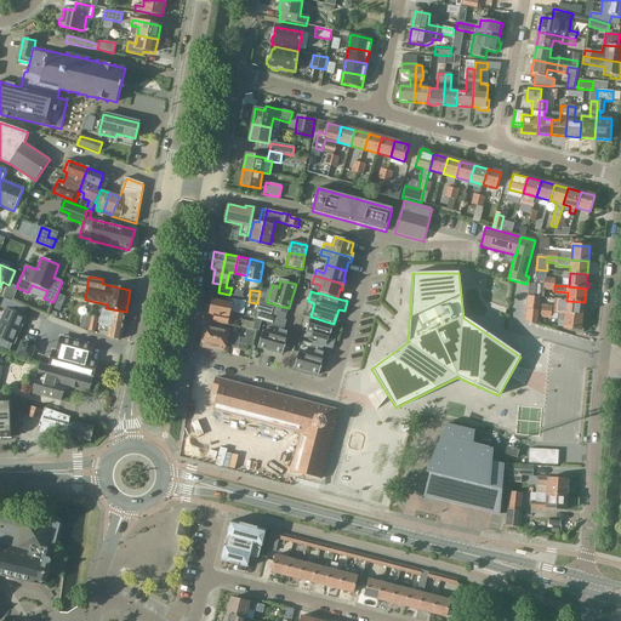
[(60,295),(55,308),(60,311),(66,297),(60,295)]
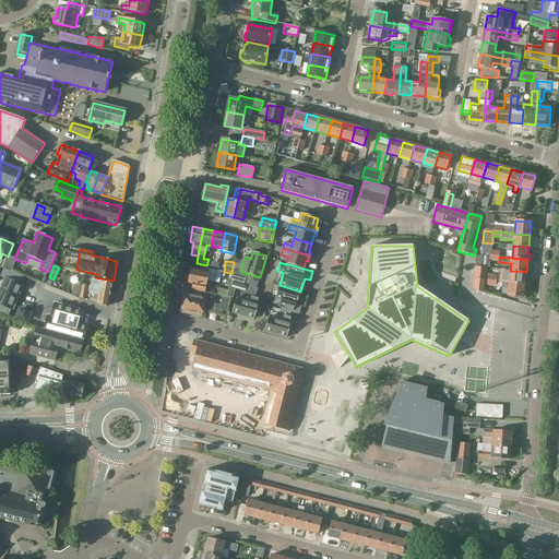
[(476,266),(475,280),(476,280),(480,280),(483,280),(485,281),(486,268),(480,268),(476,266)]
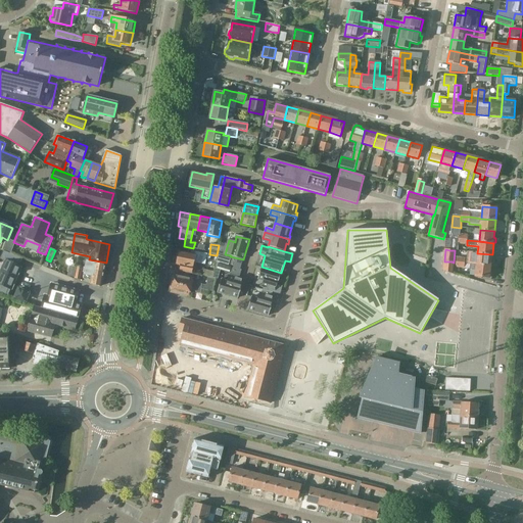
[(20,267),(17,266),(20,258),(3,251),(0,258),(5,260),(0,272),(1,272),(15,278),(20,267)]
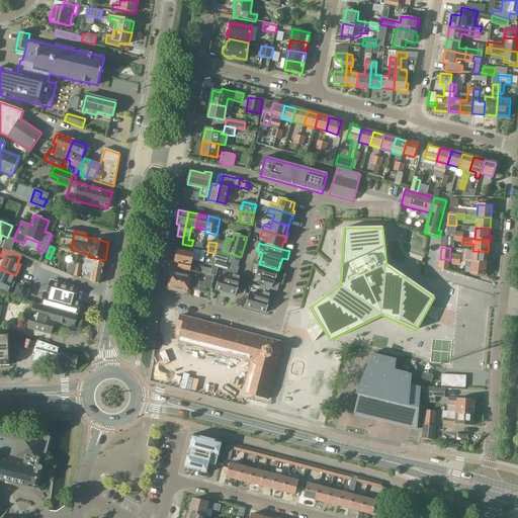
[(461,261),(466,261),(486,263),(488,252),(472,251),(462,249),(461,261)]
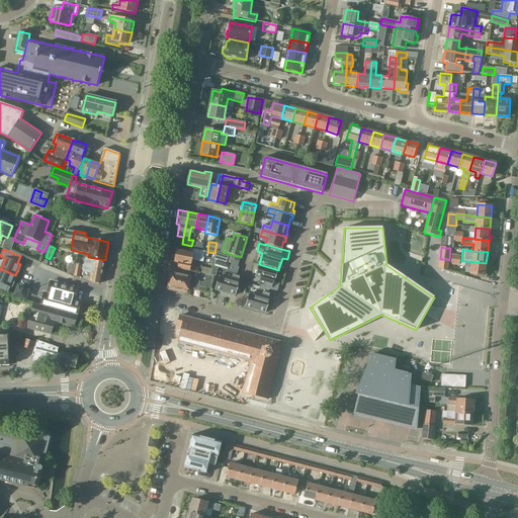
[(192,253),(177,250),(176,252),(175,252),(174,259),(175,259),(175,262),(179,263),(191,265),(192,260),(203,262),(204,256),(207,257),(208,253),(193,250),(192,253)]
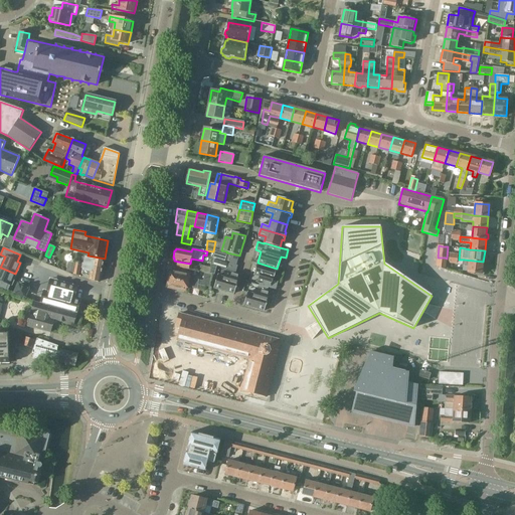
[(227,255),(215,251),(213,259),(215,260),(225,263),(227,255)]
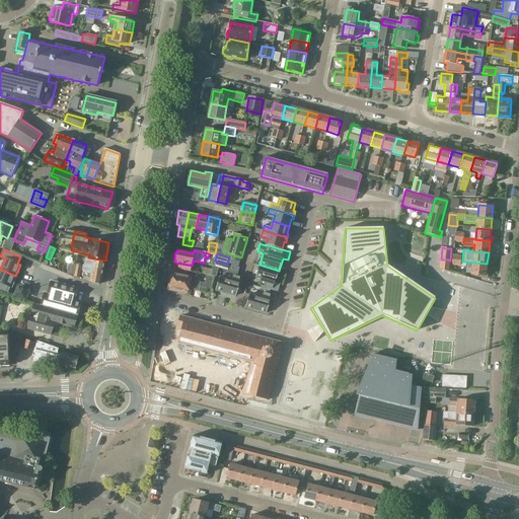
[(85,258),(84,267),(82,266),(81,272),(80,278),(83,277),(90,279),(90,281),(93,281),(93,283),(100,284),(104,263),(85,258)]
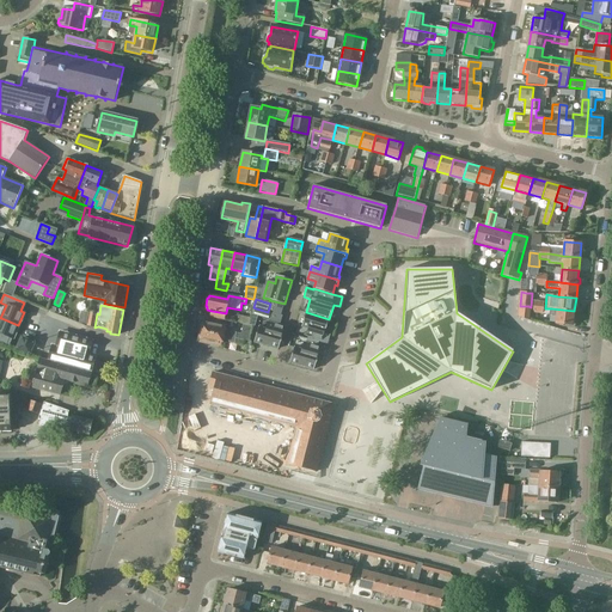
[(526,306),(521,306),(520,306),(519,318),(530,320),(531,307),(528,306),(526,306)]
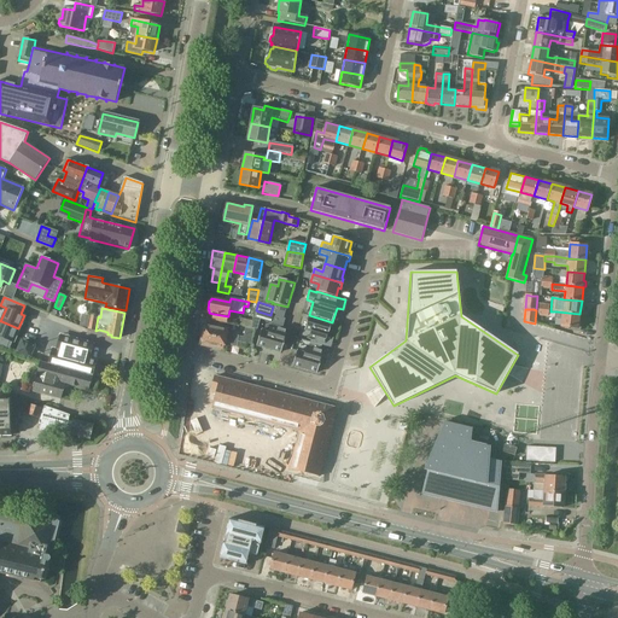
[(272,322),(274,316),(270,315),(258,312),(256,319),(272,322)]
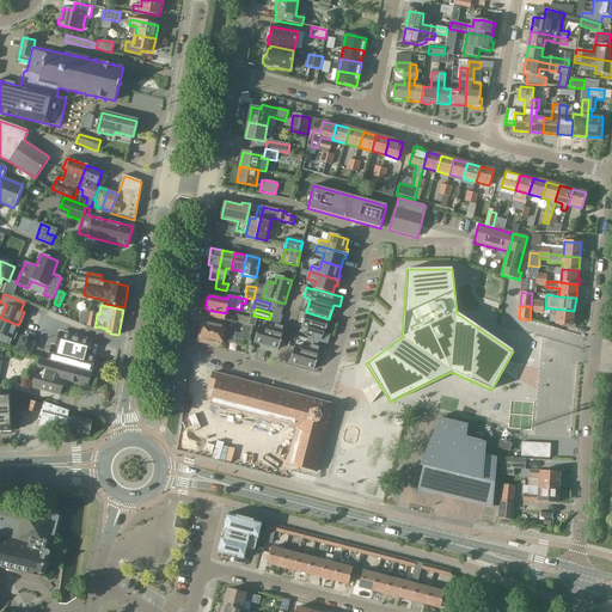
[(574,318),(574,311),(551,308),(550,314),(557,316),(556,324),(565,325),(565,328),(575,328),(576,318),(574,318)]
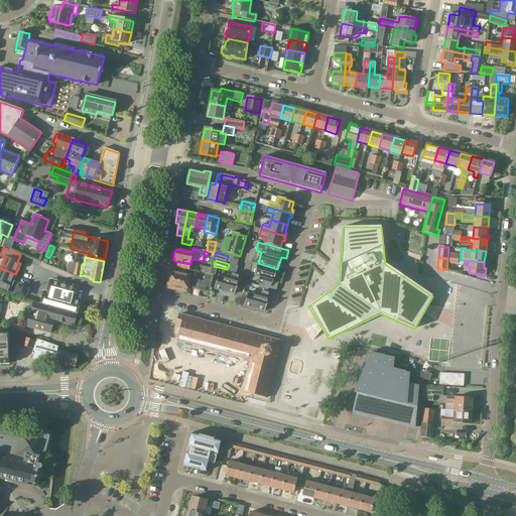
[(277,269),(258,263),(255,276),(260,277),(258,283),(259,284),(259,286),(269,289),(276,291),(278,283),(274,281),(277,269)]
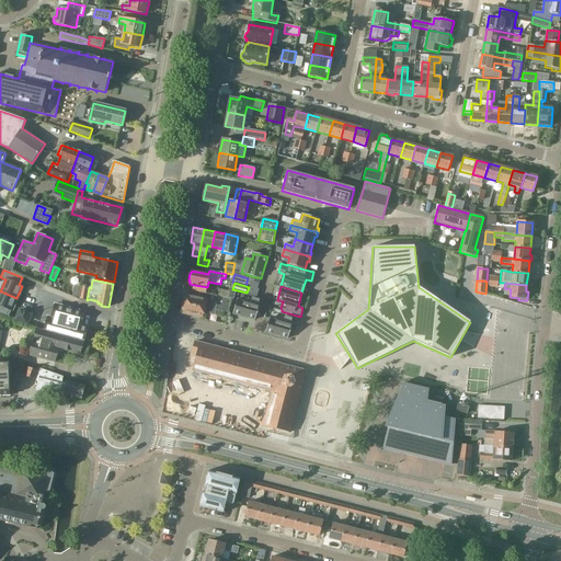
[(218,289),(217,296),(222,297),(229,298),(230,292),(218,289)]
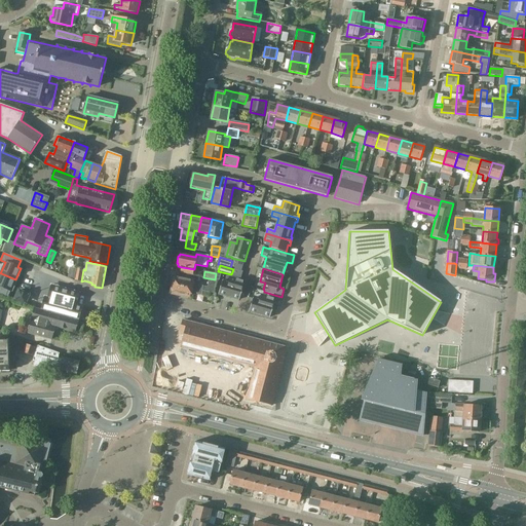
[(1,273),(0,275),(0,295),(5,298),(8,290),(11,292),(16,279),(15,279),(1,273)]
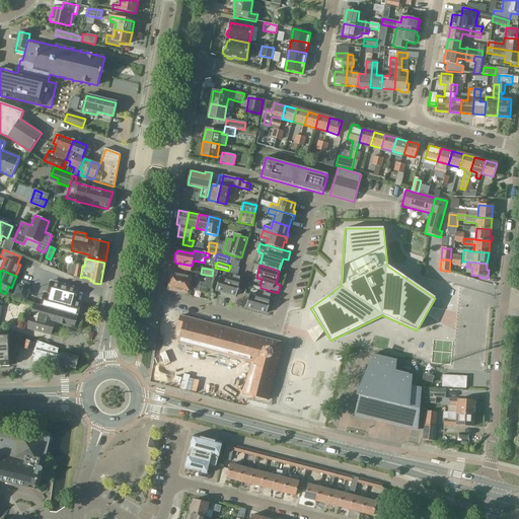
[(173,273),(171,281),(200,287),(201,283),(197,282),(195,284),(190,283),(192,276),(173,273)]
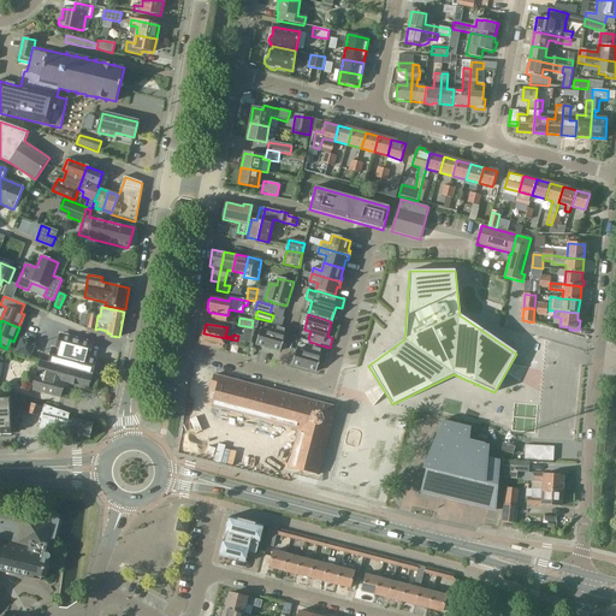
[(256,345),(280,351),(285,337),(284,337),(286,330),(270,325),(268,332),(260,330),(256,345)]
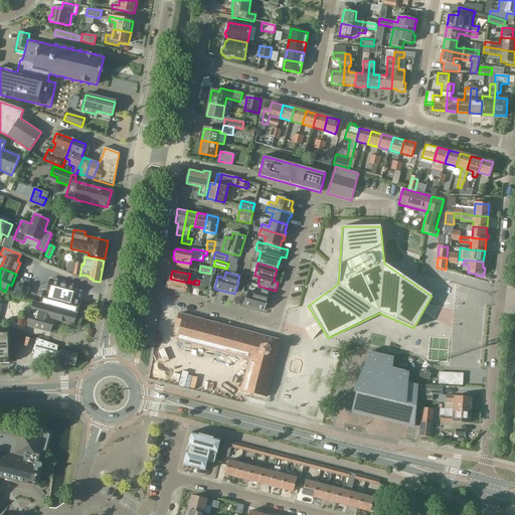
[(199,281),(198,285),(204,286),(205,287),(209,287),(211,275),(210,274),(204,273),(203,282),(199,281)]
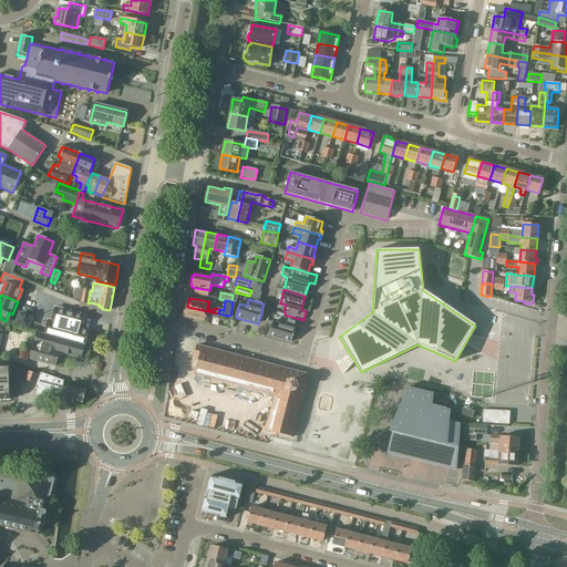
[(225,315),(218,313),(187,307),(185,317),(205,321),(206,313),(212,315),(213,318),(224,320),(225,315)]
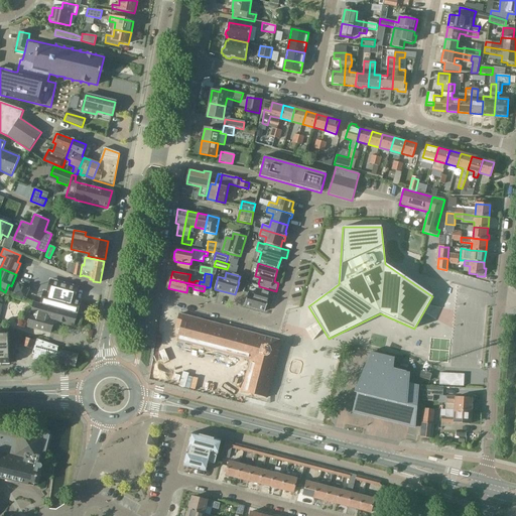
[(44,291),(40,303),(77,313),(81,300),(75,299),(78,287),(56,281),(53,293),(44,291)]
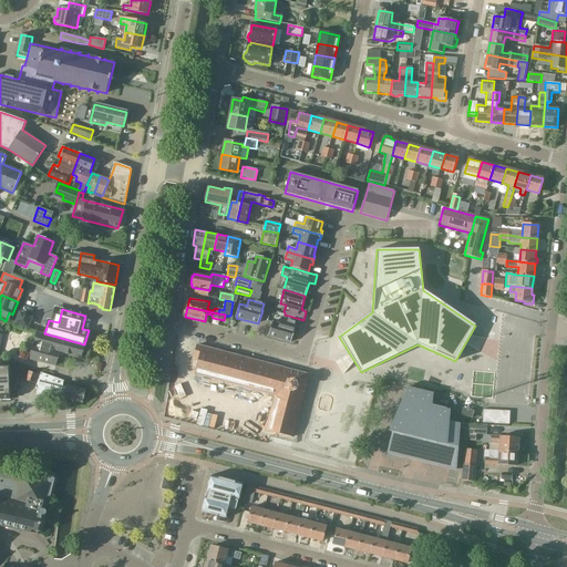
[(21,313),(17,323),(27,328),(30,318),(21,313)]
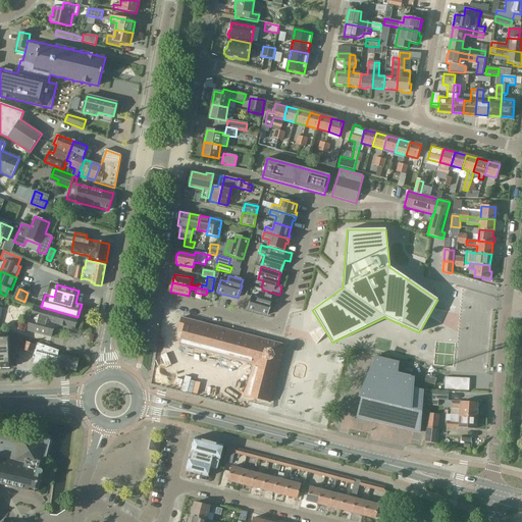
[(259,293),(258,299),(251,297),(248,310),(268,316),(272,303),(271,303),(273,297),(271,296),(272,293),(262,290),(261,293),(259,293)]
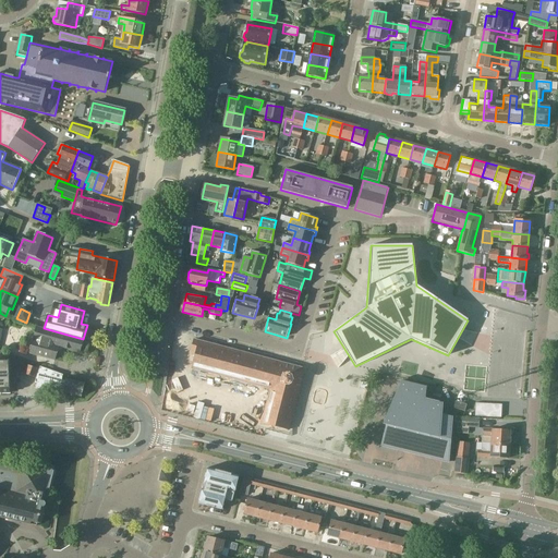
[(83,339),(44,328),(37,327),(29,353),(55,360),(58,347),(72,351),(80,353),(83,339)]
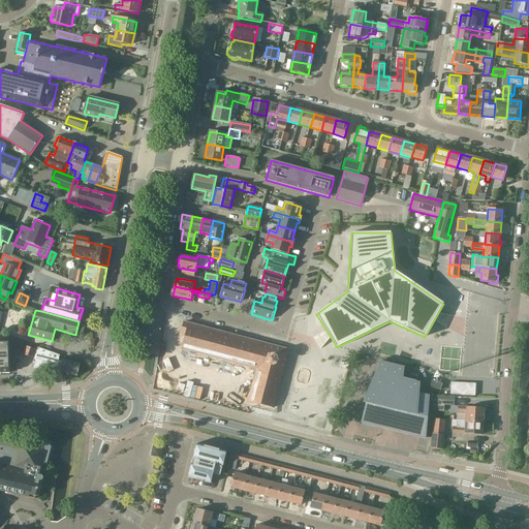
[(275,405),(288,350),(183,322),(180,334),(185,336),(181,348),(254,368),(256,372),(249,402),(274,408),(275,405)]
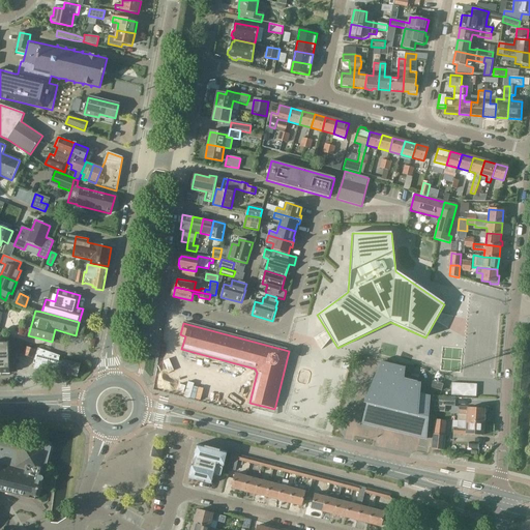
[(0,374),(0,375),(0,374),(9,374),(8,343),(0,343),(0,374)]
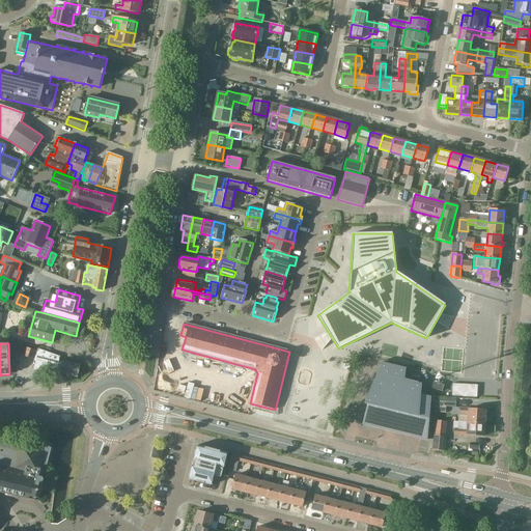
[(24,357),(32,359),(35,351),(27,347),(24,357)]
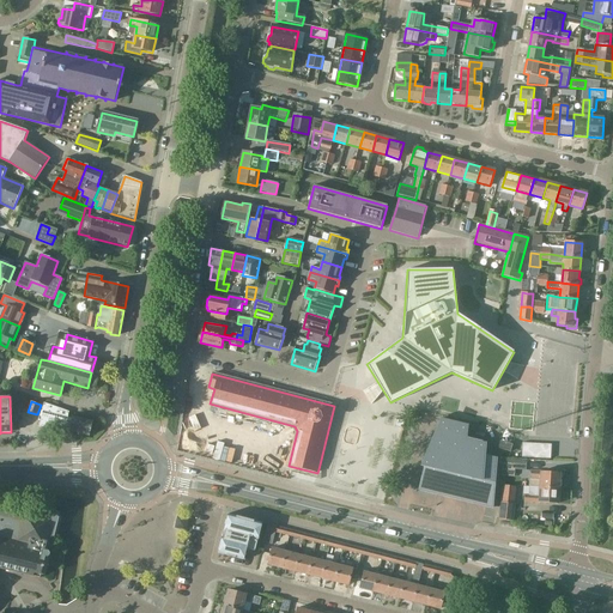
[(73,419),(68,418),(70,413),(44,405),(38,420),(41,422),(38,428),(47,430),(47,429),(58,431),(58,430),(65,431),(66,428),(70,429),(70,431),(89,436),(92,420),(73,416),(73,419)]
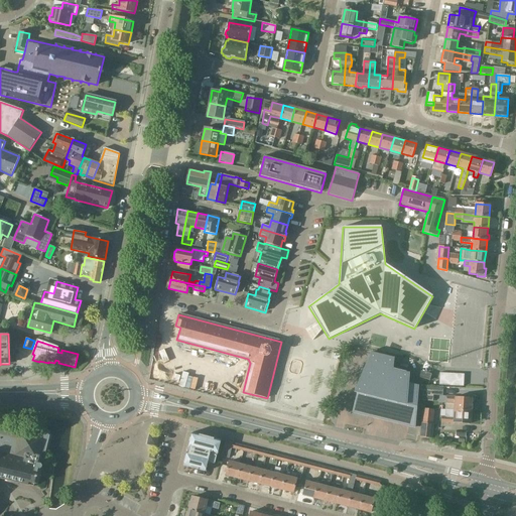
[(334,353),(333,360),(340,361),(341,354),(334,353)]
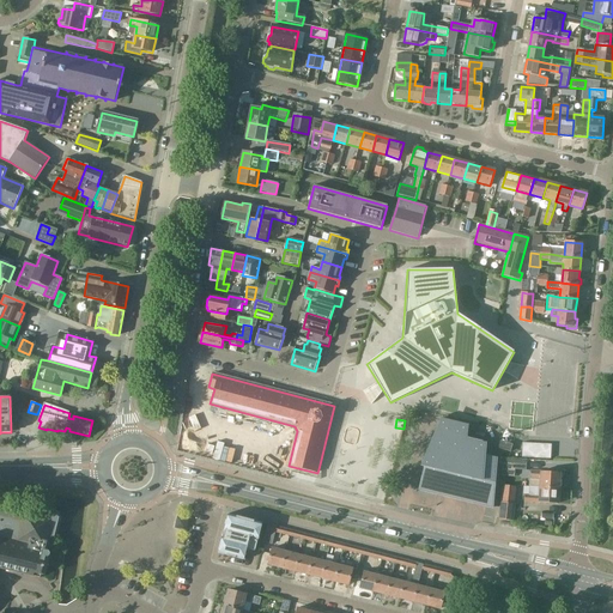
[(425,467),(419,491),(437,495),(438,495),(455,499),(483,505),(483,507),(492,509),(497,459),(485,456),(486,443),(466,438),(467,425),(441,419),(430,444),(426,460),(424,460),(422,466),(423,467),(423,466),(425,467)]
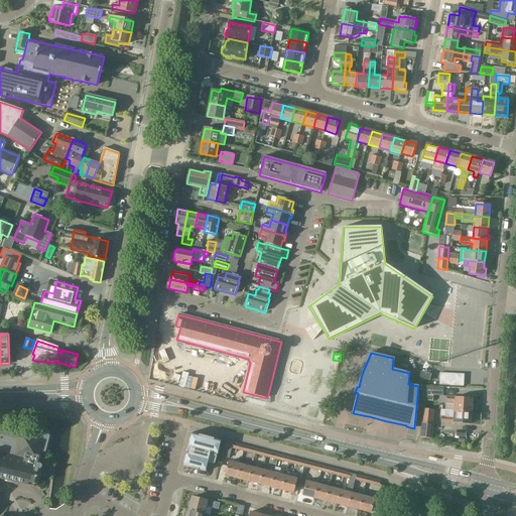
[(419,377),(430,380),(432,374),(421,371),(419,377)]
